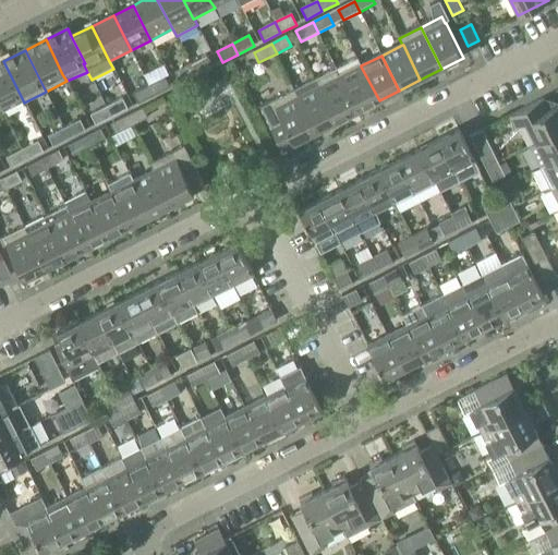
[(191,64),(196,75),(213,68),(207,57),(191,64)]
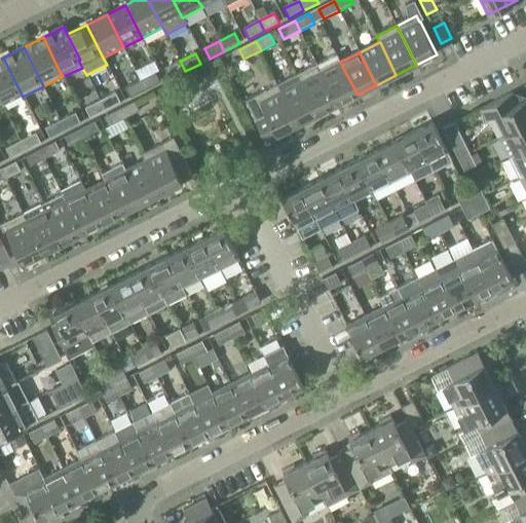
[(317,66),(337,105),(358,95),(340,63),(340,62),(337,55),(317,66)]
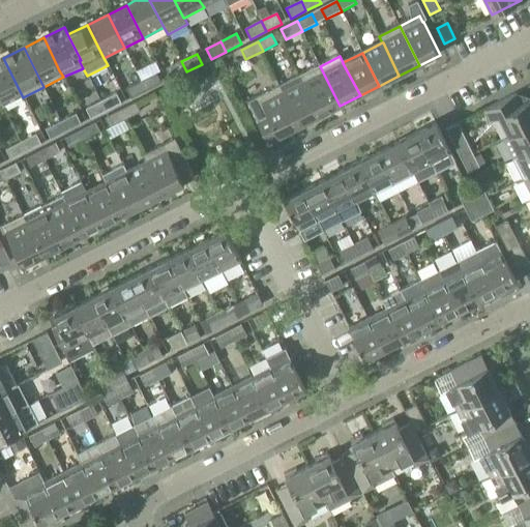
[(3,58),(0,59),(0,99),(0,100),(4,107),(23,97),(3,58)]
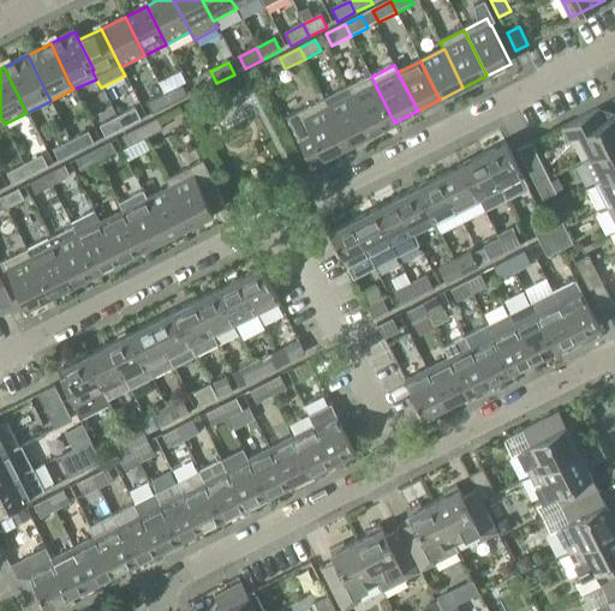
[(216,83),(210,71),(192,81),(198,93),(216,83)]
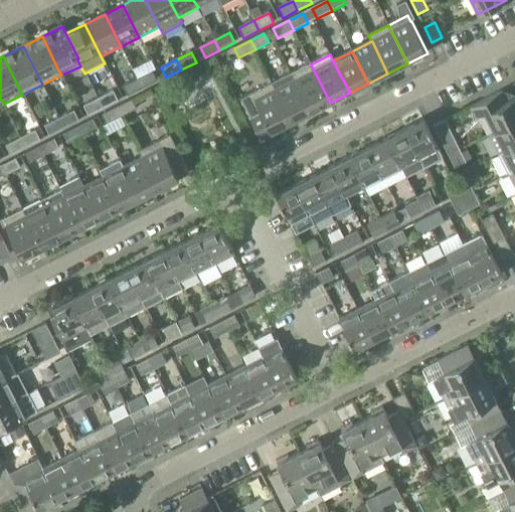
[(330,103),(311,64),(291,74),(294,80),(295,80),(310,113),(330,103)]
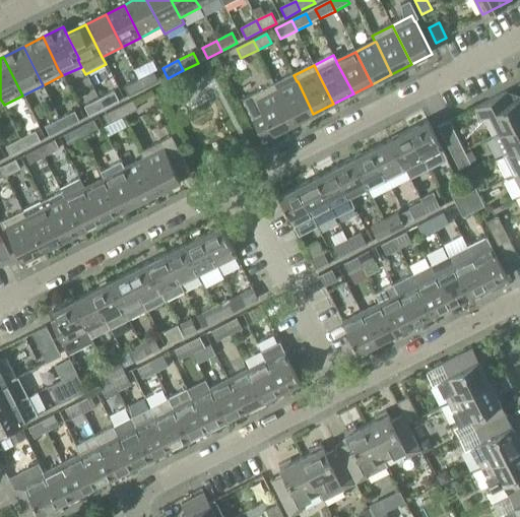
[(138,80),(143,90),(158,82),(153,72),(138,80)]
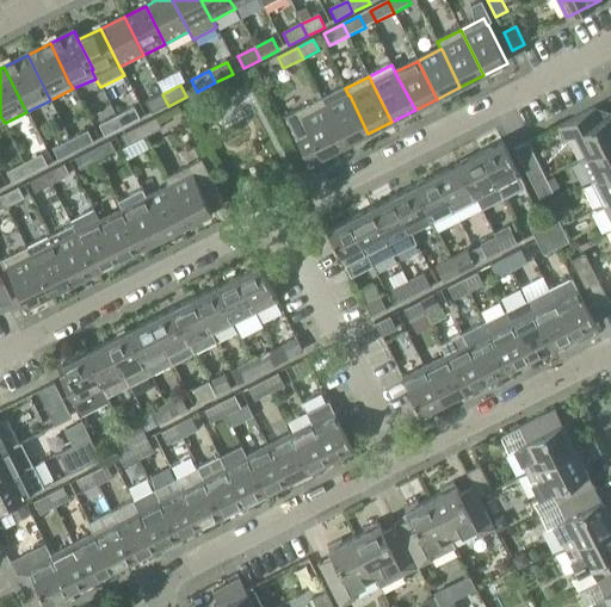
[(323,99),(346,146),(368,134),(350,95),(349,95),(345,88),(323,99)]
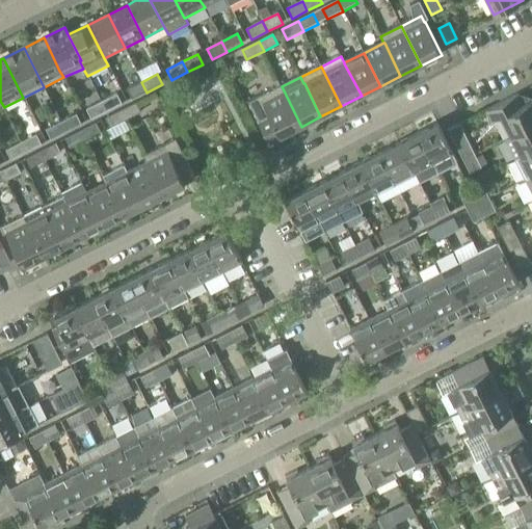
[(147,93),(141,82),(127,89),(131,100),(147,93)]
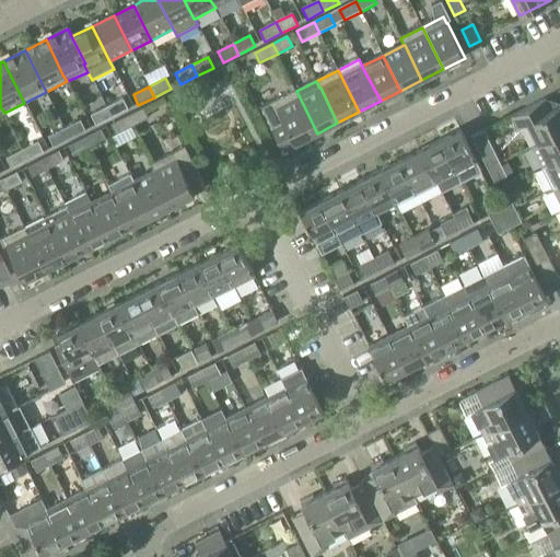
[(317,134),(296,91),(261,108),(282,150),(293,144),(294,144),(317,134)]
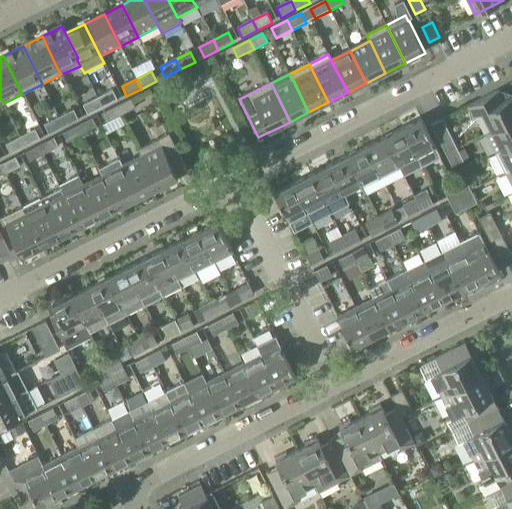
[(98,98),(103,108),(117,101),(112,91),(98,98)]
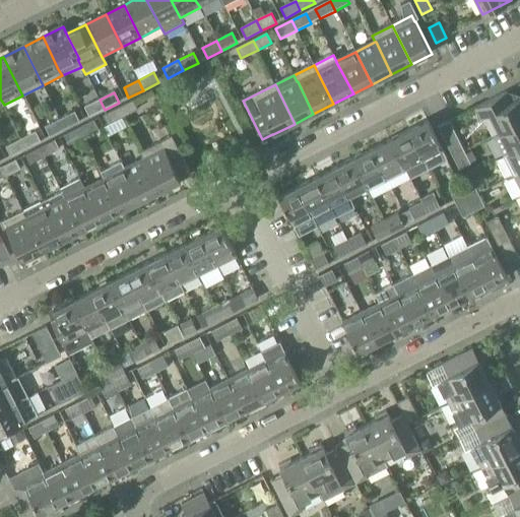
[(500,134),(519,123),(519,99),(511,104),(506,93),(475,109),(480,120),(490,115),(500,134)]
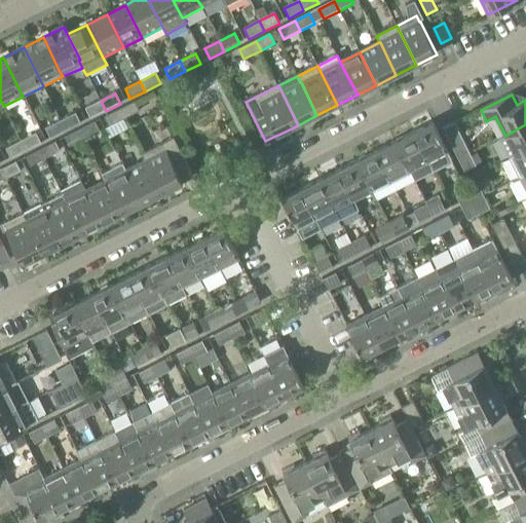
[(106,111),(101,101),(85,109),(90,119),(106,111)]
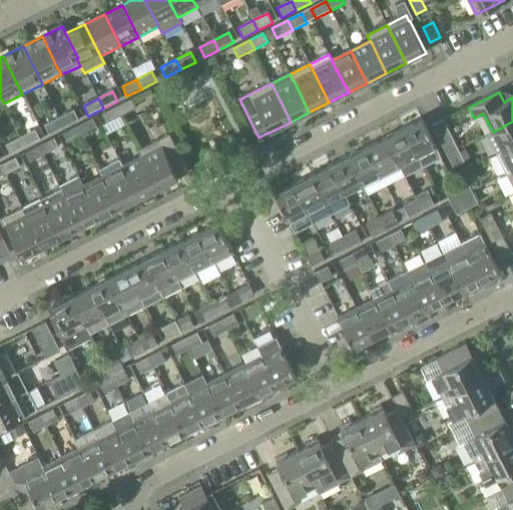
[(116,107),(121,117),(136,109),(131,99),(116,107)]
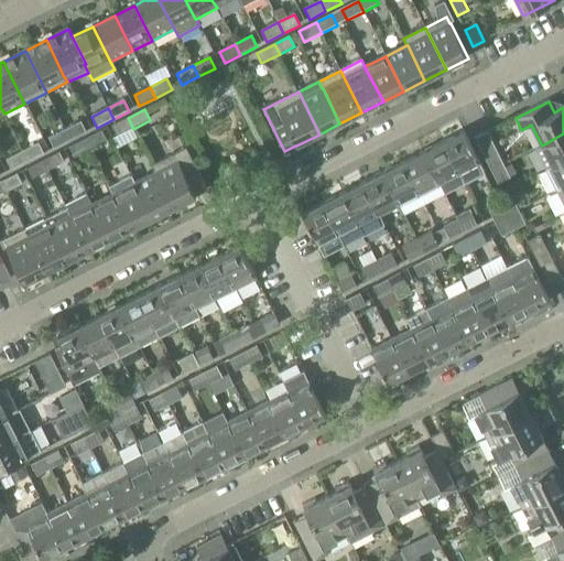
[(133,129),(128,118),(111,126),(117,137),(133,129)]
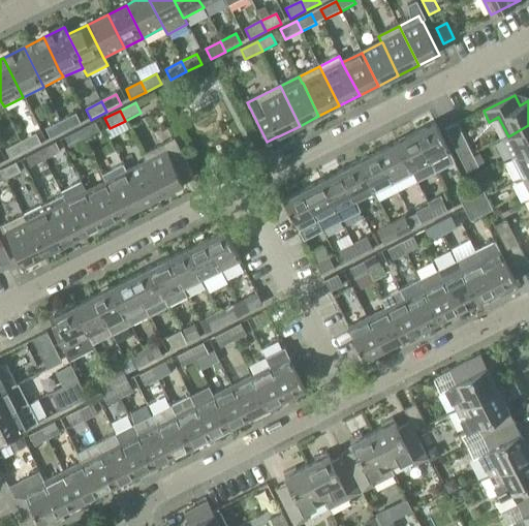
[(61,122),(66,132),(81,124),(75,115),(61,122)]
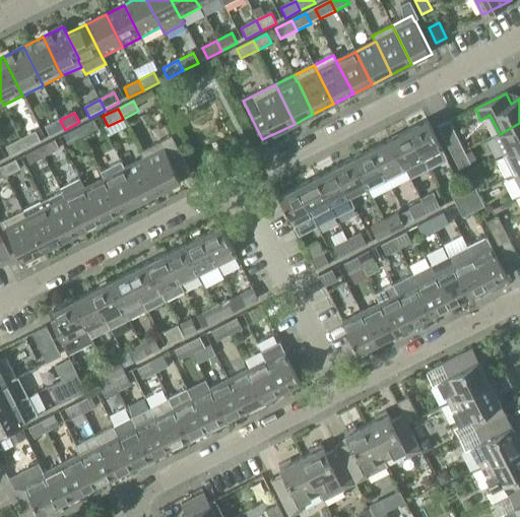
[(65,130),(60,120),(45,128),(50,137),(65,130)]
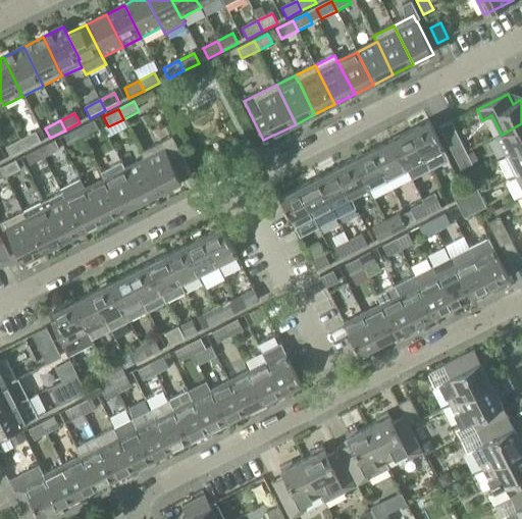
[(79,130),(84,139),(99,131),(94,121),(79,130)]
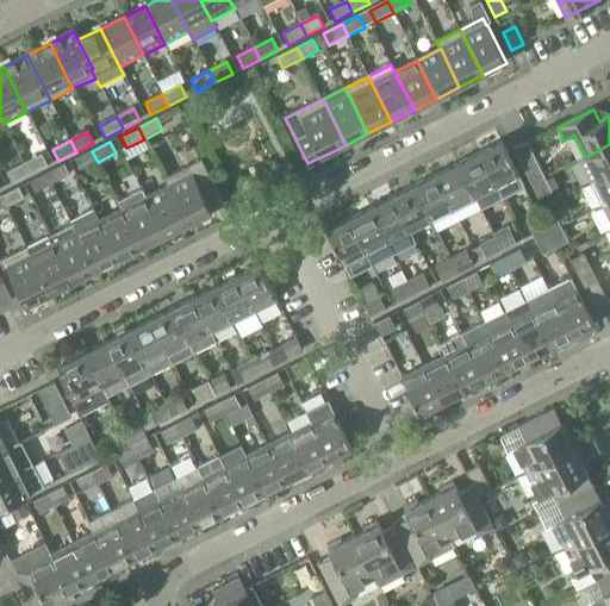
[(526,188),(502,143),(480,154),(503,199),(526,188)]
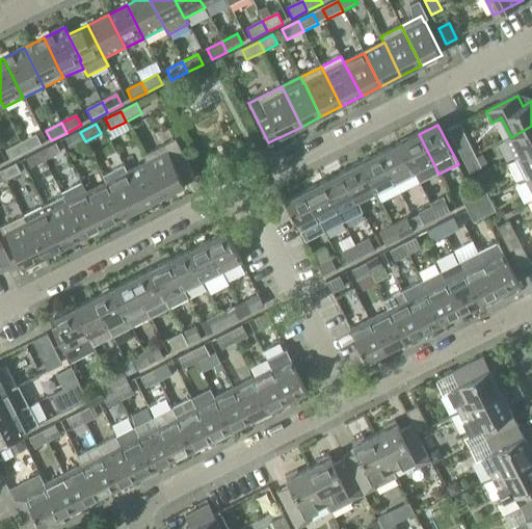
[(463,161),(475,156),(459,125),(448,131),(463,161)]
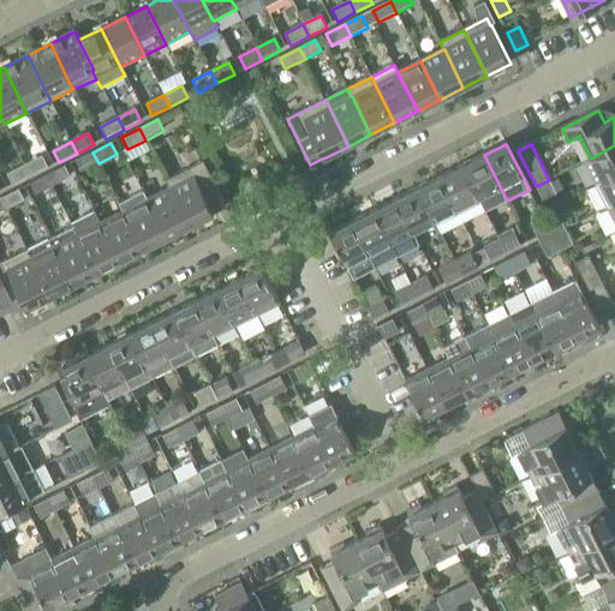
[(614,145),(591,159),(603,183),(614,175),(614,145)]
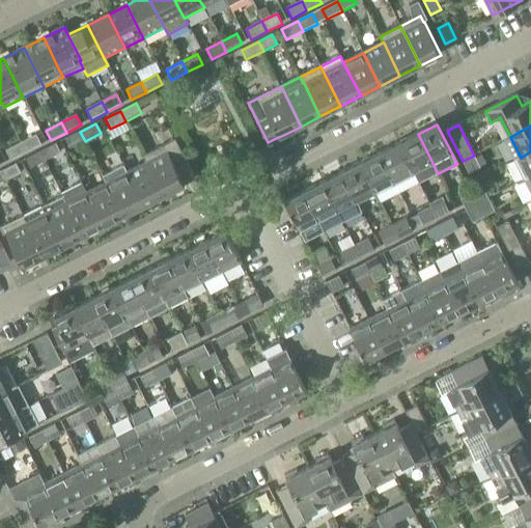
[(85,141),(80,132),(65,139),(71,148),(85,141)]
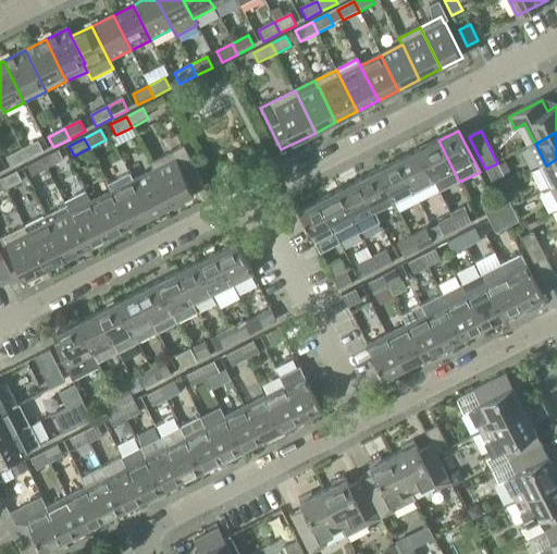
[(459,182),(438,140),(418,150),(435,184),(440,192),(459,182)]
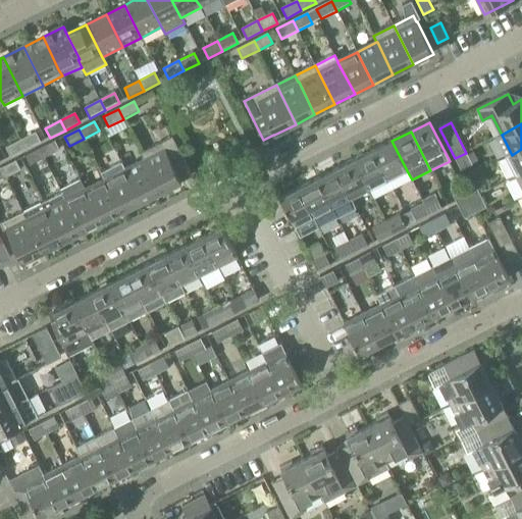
[(21,141),(25,150),(40,143),(35,134),(21,141)]
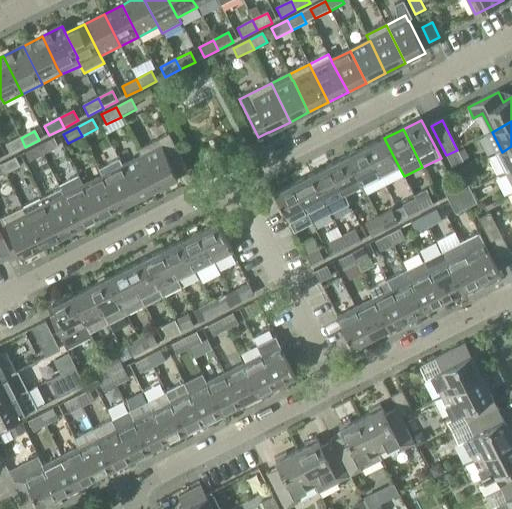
[(141,157),(158,189),(178,179),(178,178),(188,173),(169,135),(138,151),(141,157)]
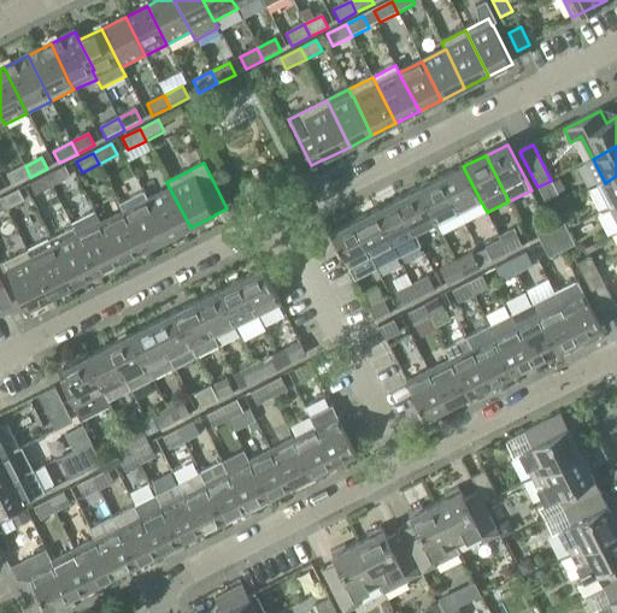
[(30,177),(25,166),(6,176),(12,187),(30,177)]
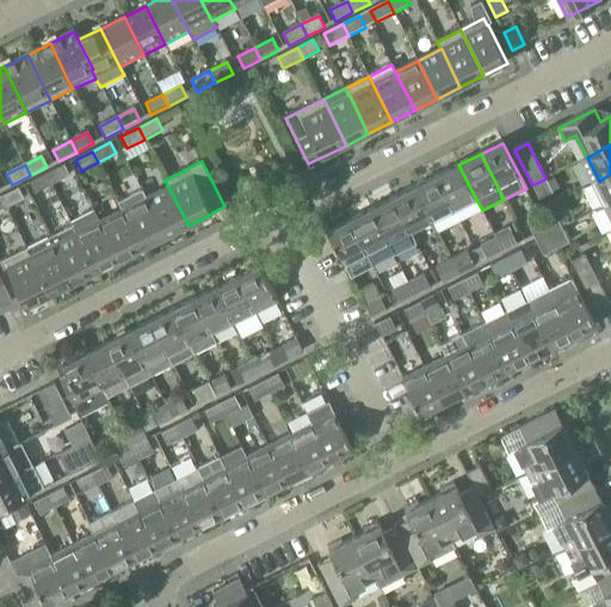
[(47,174),(53,186),(71,177),(65,165),(47,174)]
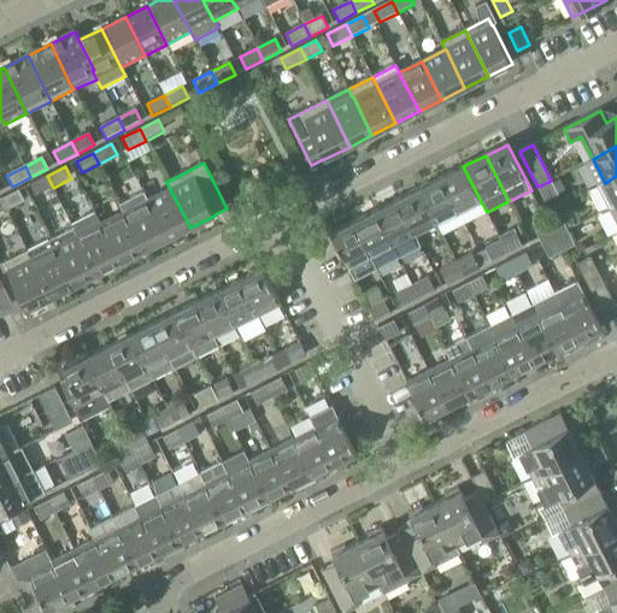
[(442,177),(460,214),(482,204),(463,166),(442,177)]
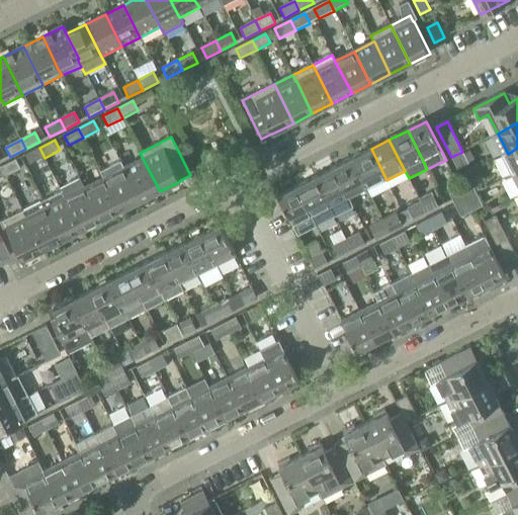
[(45,158),(39,148),(24,155),(29,165),(45,158)]
